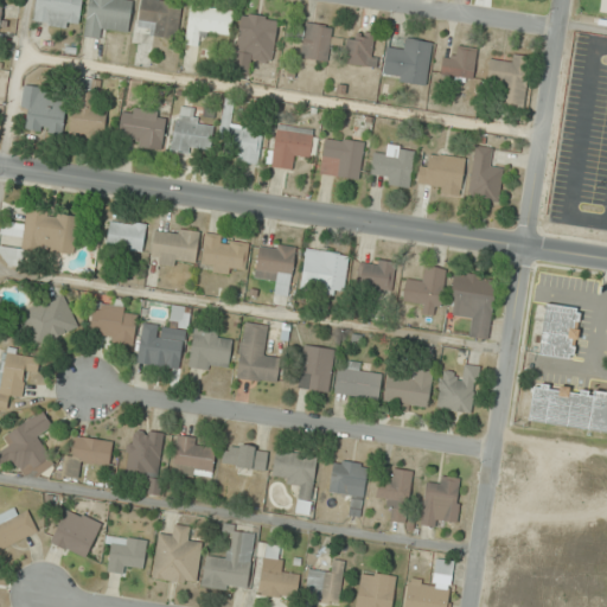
[(68,29),(69,19),(81,21),(82,0),(36,0),(33,24),(68,29)]
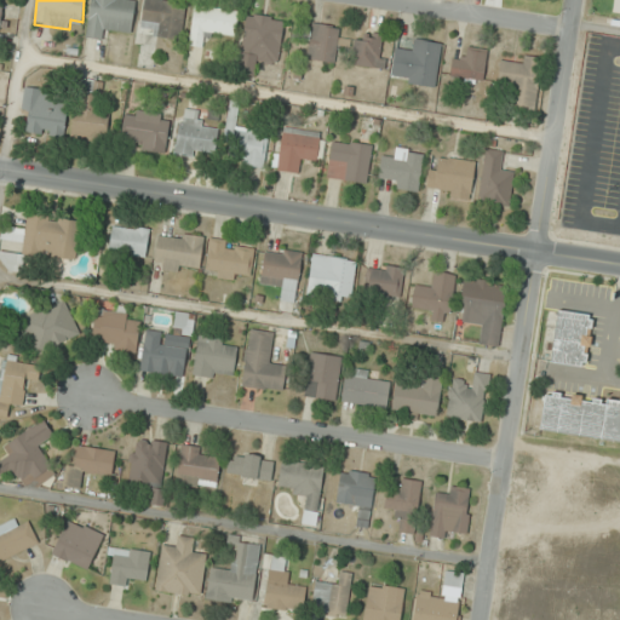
[(132,32),(136,0),(90,0),(86,38),(107,40),(109,29),(132,32)]
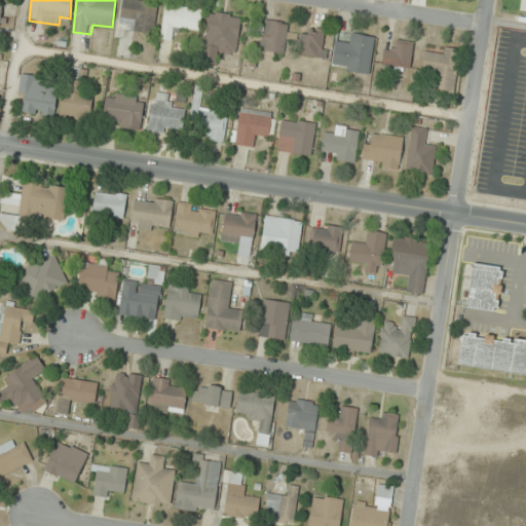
[(153,34),(156,3),(134,0),(121,0),(120,20),(130,21),(129,31),(153,34)]
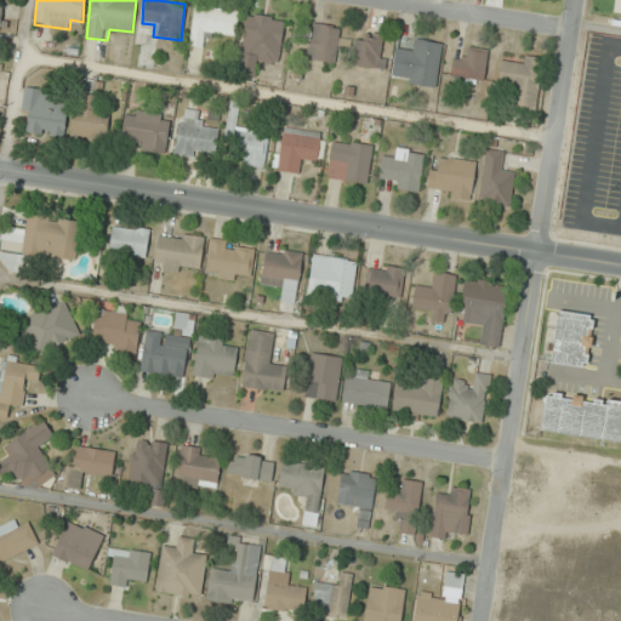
[(620,0),(611,0),(610,16),(620,16),(620,0)]
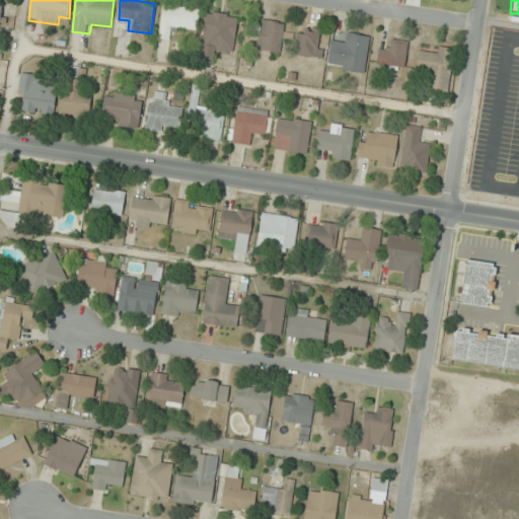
[(199,9),(162,6),(159,38),(169,39),(169,28),(197,30),(199,9)]
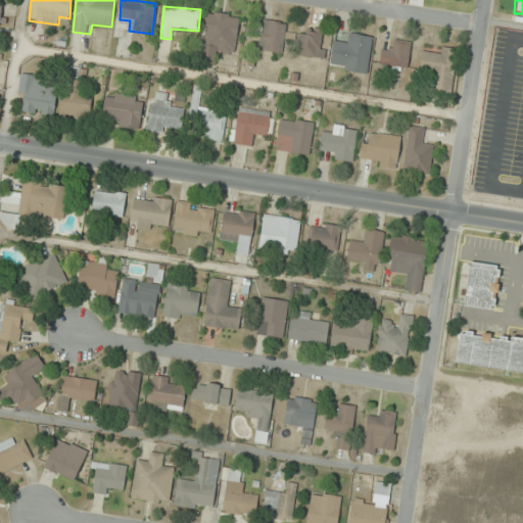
[(216,53),(234,55),(239,15),(207,12),(200,63),(215,64),(216,53)]
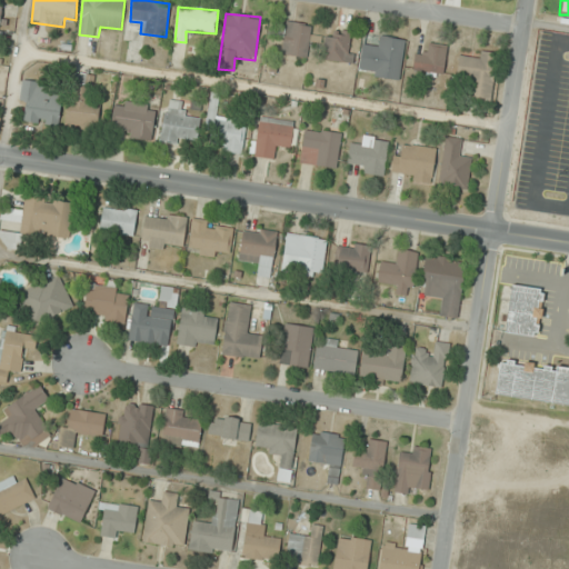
[(310,23),(285,22),(283,56),(309,57),(310,23)]
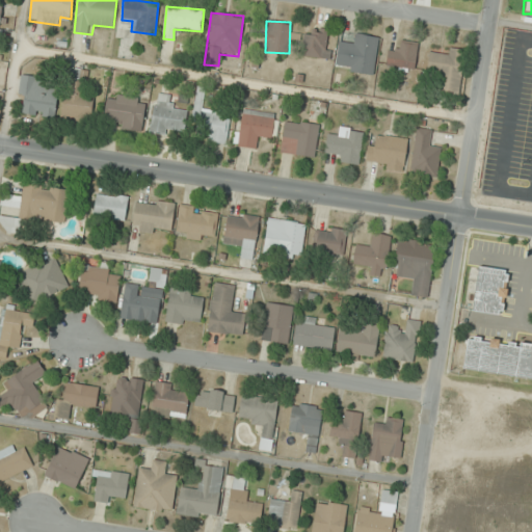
[(302,57),(329,57),(329,29),(314,29),(314,36),(302,36),(302,57)]
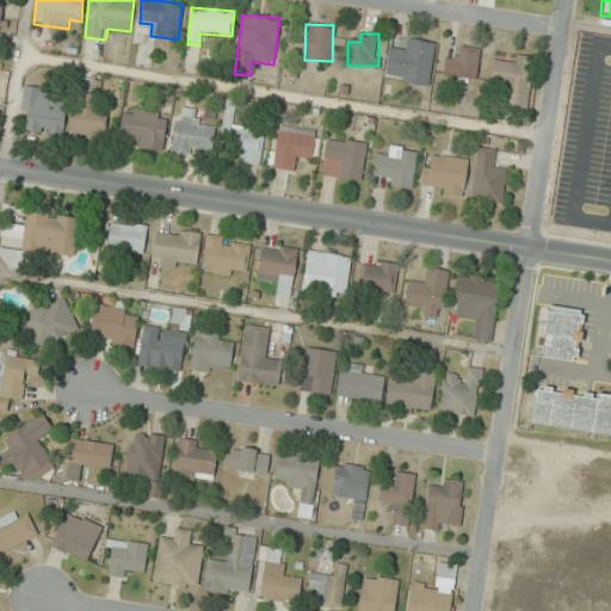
[(389,48),(386,79),(430,85),(436,43),(408,39),(407,50),(389,48)]
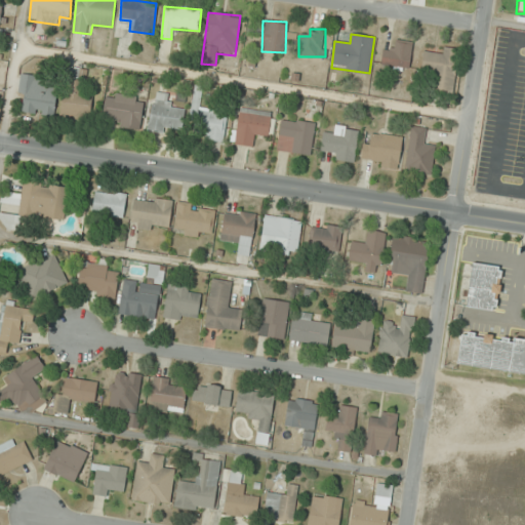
[(382,48),(381,67),(409,69),(411,42),(394,40),(394,49),(382,48)]
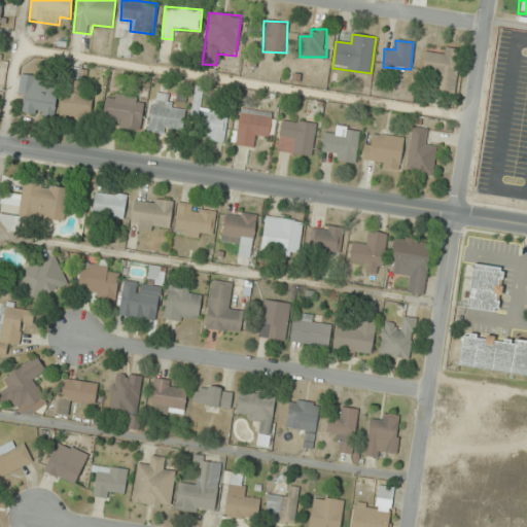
[(460,49),(445,48),(444,55),(425,53),(423,75),(432,75),(431,94),(456,96),(460,49)]
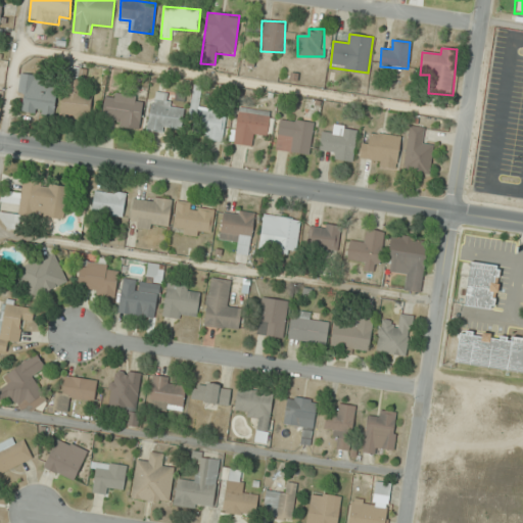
[(61,113),(90,117),(92,93),(83,92),(86,68),(66,66),(61,113)]
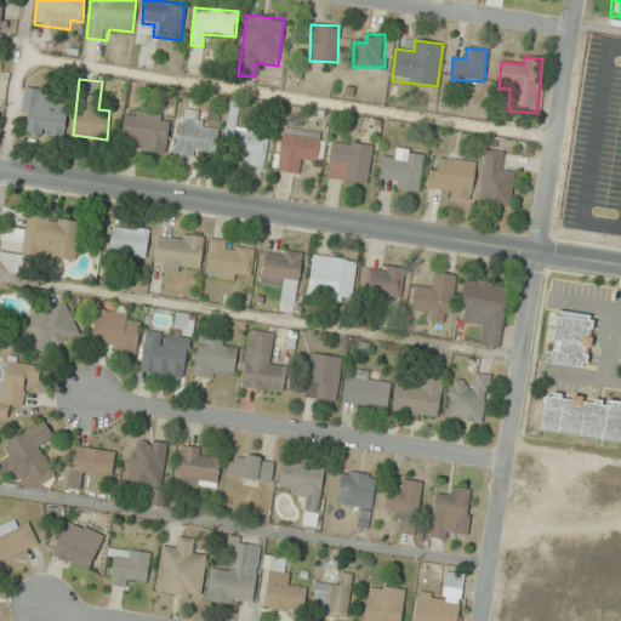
[(70,96),(26,86),(21,109),(30,112),(27,132),(62,140),(70,96)]
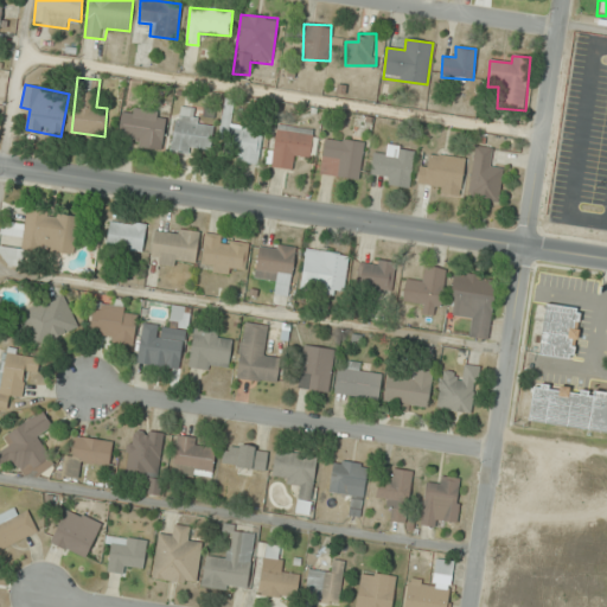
[(263,133),(229,128),(234,102),(225,101),(218,146),(231,148),(229,160),(257,165),(263,133)]
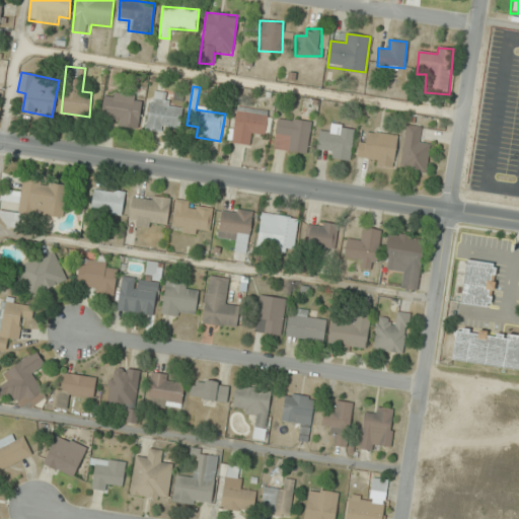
[(178,134),(182,106),(163,104),(165,93),(152,90),(146,129),(178,134)]
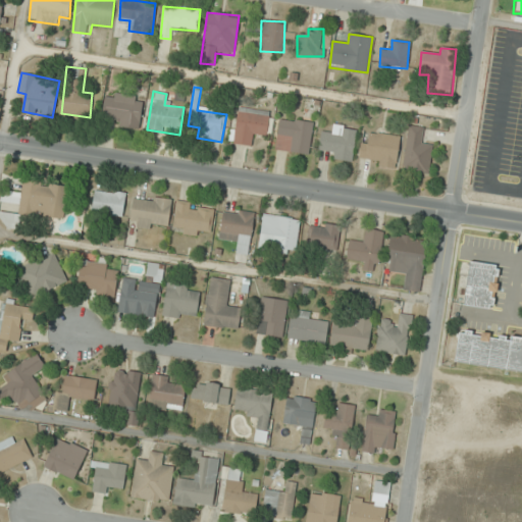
[(103,95),(104,124),(142,123),(141,95),(103,95)]
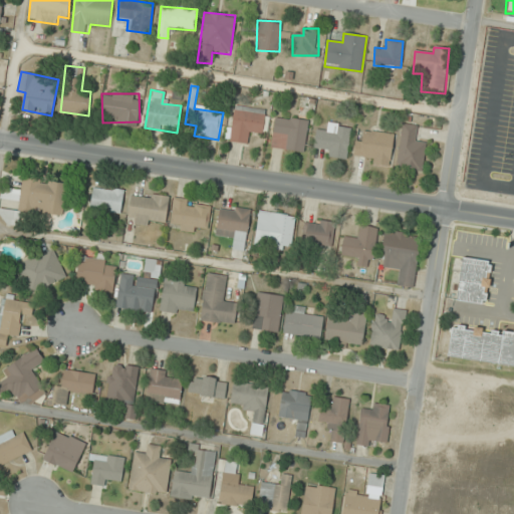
[(266,109),(231,105),(227,141),(248,144),(250,133),(264,135),(266,109)]
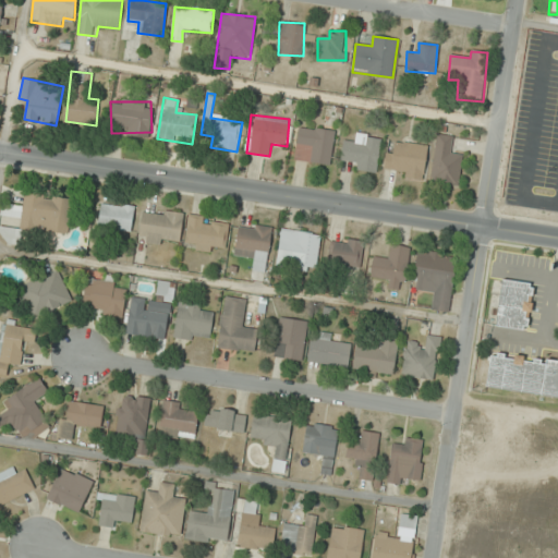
[(335,131),(299,126),(295,160),(331,164),(335,131)]
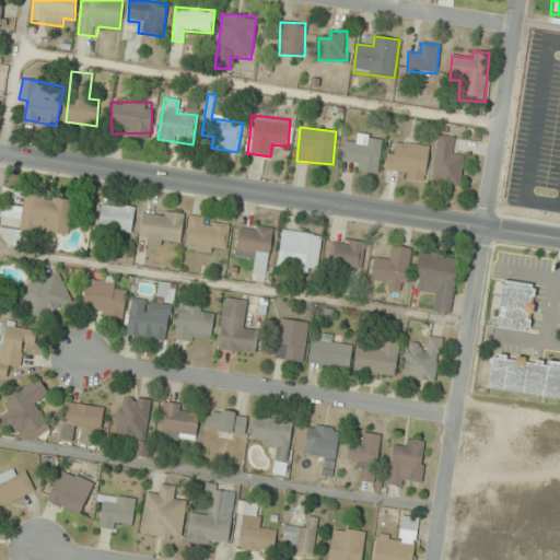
[(341,166),(378,172),(383,138),(358,135),(357,144),(345,143),(341,166)]
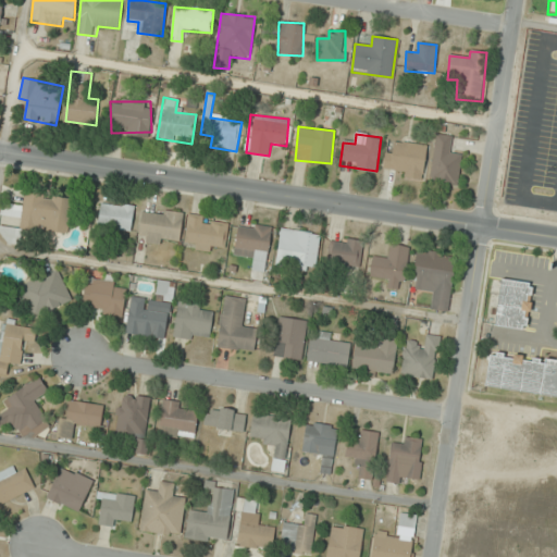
[(430,185),(458,188),(461,155),(453,153),(455,136),(435,134),(430,185)]
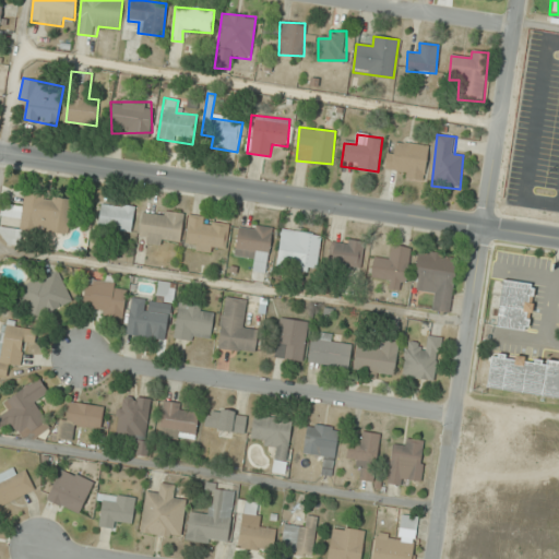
[(23,229),(68,236),(73,199),(25,192),(24,206),(2,203),(0,216),(22,219),(20,229),(0,226),(0,241),(21,246),(23,229)]
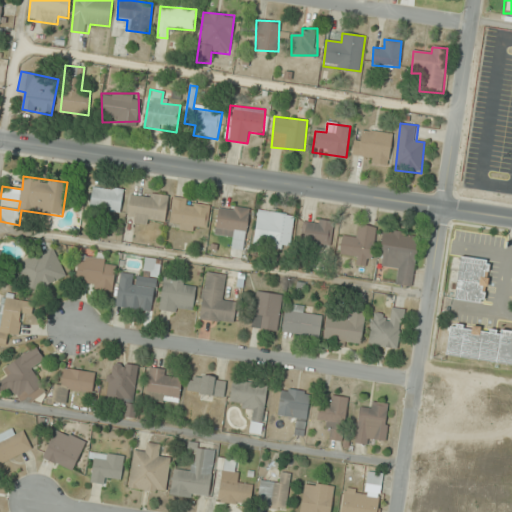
[(120,215),(124,190),(93,185),(89,211),(120,215)]
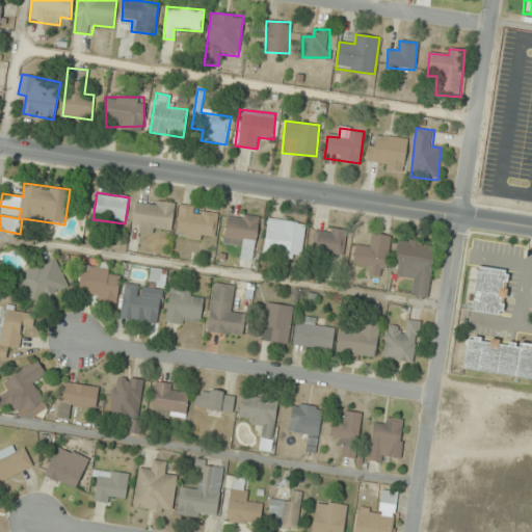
[(171,235),(175,203),(136,198),(132,230),(171,235)]
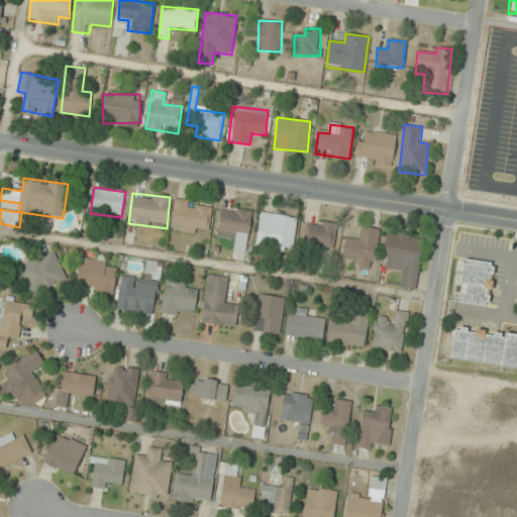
[(212,204),(176,199),(171,229),(208,234),(212,204)]
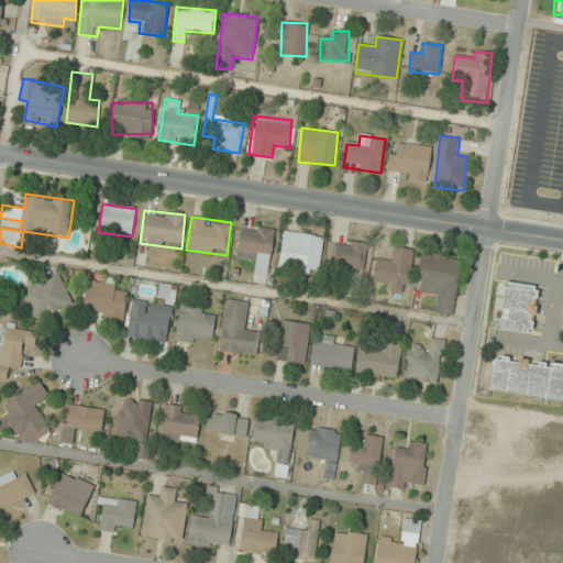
[(275,229),(241,224),(236,258),(258,262),(256,274),(268,275),(275,229)]
